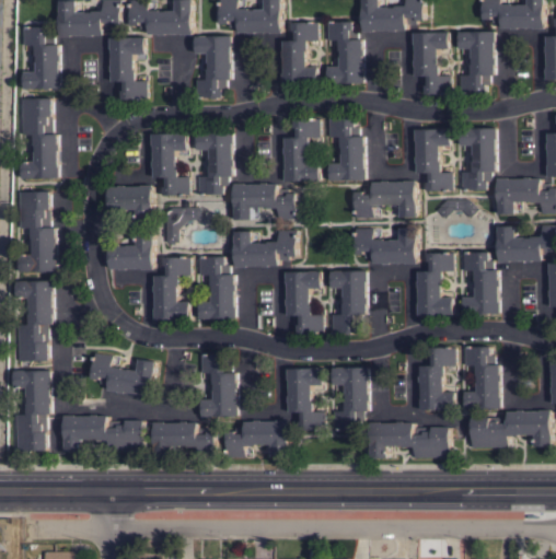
[(91,35),(91,36),(84,36),(84,35),(69,35),(69,36),(57,36),(57,1),(73,0),(73,12),(90,12),(90,11),(101,11),(100,0),(118,0),(118,25),(111,25),(111,30),(101,30),(101,35),(91,35)]
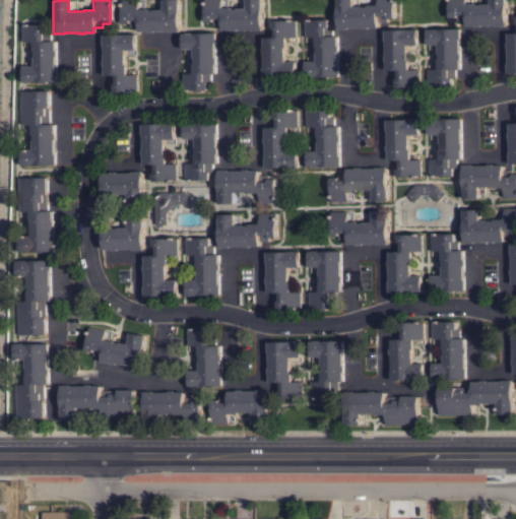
[(166,33),(166,31),(150,31),(150,33),(145,33),(145,31),(136,31),(136,26),(127,27),(127,23),(119,23),(118,0),(135,0),(136,9),(145,9),(145,10),(160,10),(159,0),(176,0),(176,31),(166,33)]
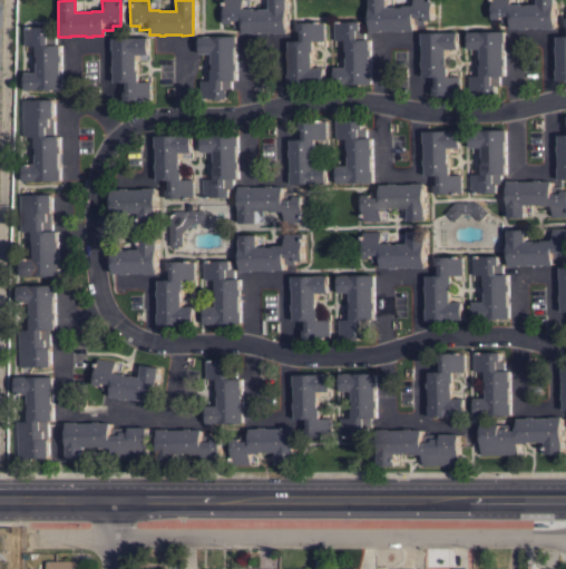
[(283,0),(284,33),(273,33),(273,32),(256,33),(250,35),(250,33),(240,33),(240,28),(230,28),(230,25),(221,25),(221,0),(240,0),(240,9),(250,9),(250,10),(266,10),(266,0),(283,0)]
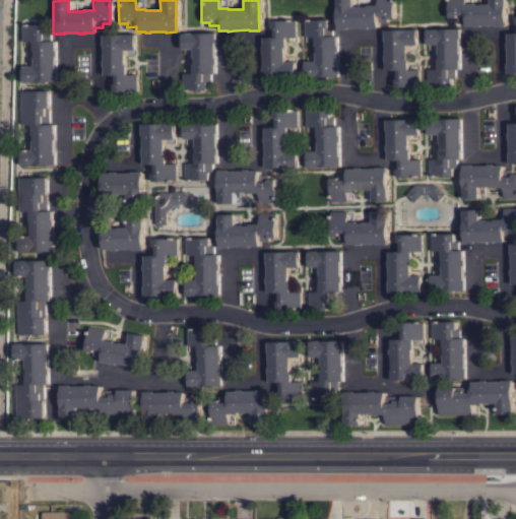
[(365,27),(365,28),(361,28),(361,27),(344,27),(344,29),(334,29),(334,0),(349,0),(349,7),(365,6),(374,5),(374,0),(391,0),(391,19),(384,19),(384,22),(375,23),(375,27),(365,27)]
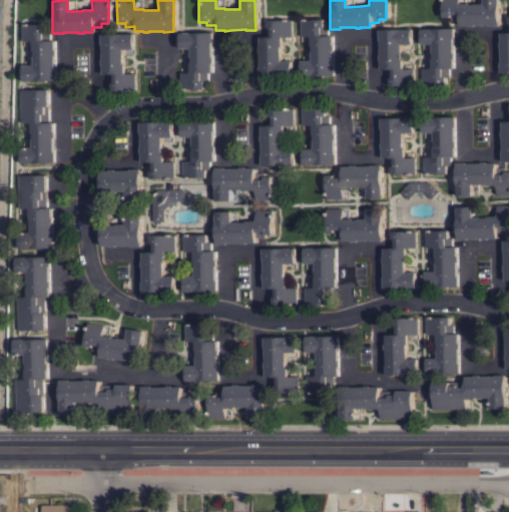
[(486,26),(486,25),(471,25),(472,26),(466,27),(466,26),(457,26),(457,21),(448,21),(448,18),(440,18),(440,0),(456,0),(456,4),(466,4),(466,5),(481,4),(480,0),(495,0),(496,26),(486,26)]
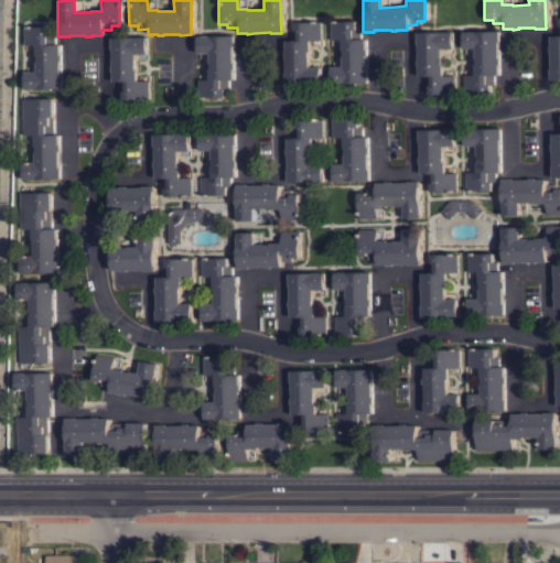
[(547,69),(548,69),(548,53),(547,53),(546,46),(548,46),(547,36),(552,36),(552,26),(557,26),(557,19),(559,18),(559,79),(547,80),(547,69)]
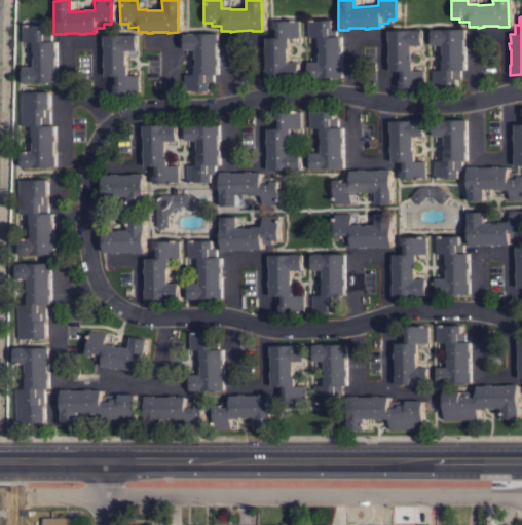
[(337,46),(338,46),(338,52),(337,52),(338,68),(339,68),(339,78),(305,78),(305,63),(317,63),(317,48),(315,48),(315,38),(305,38),(305,21),(329,20),(329,29),(332,29),(333,37),(337,37),(337,46)]
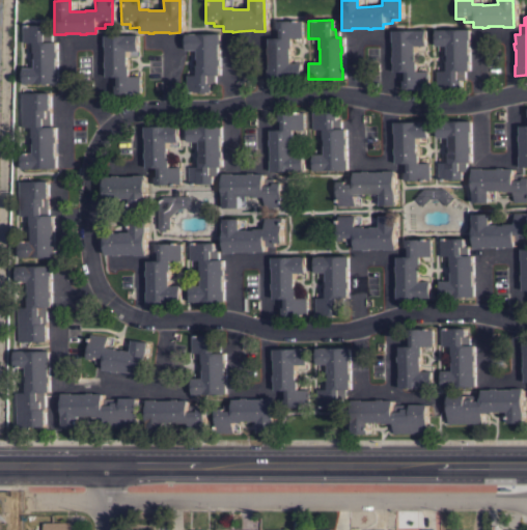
[(265,70),(267,70),(266,54),(265,54),(265,49),(266,49),(266,38),(271,38),(271,30),(274,30),(274,21),(298,21),(299,38),(288,38),(288,49),(287,49),(287,63),(299,63),(299,80),(266,80),(265,70)]
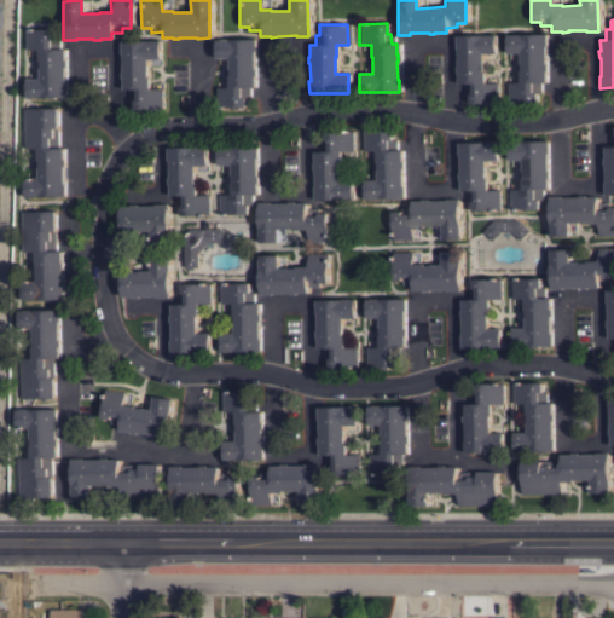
[(24,98),(24,80),(38,80),(38,62),(36,62),(36,50),(24,50),(24,30),(52,29),(52,39),(56,39),(57,50),(63,50),(63,61),(64,61),(64,68),(63,68),(63,85),(64,85),(64,98),(24,98)]
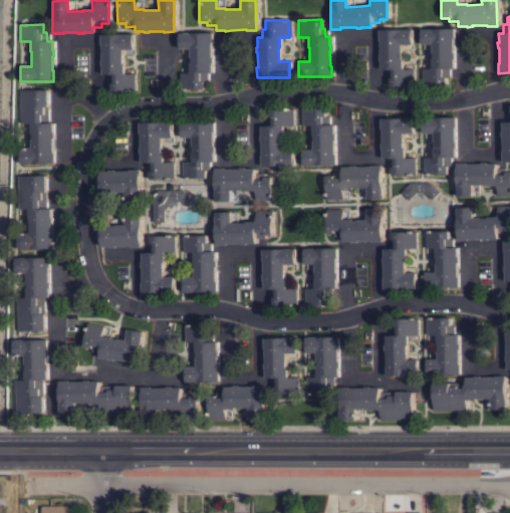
[(452,39),(451,39),(451,54),(452,54),(452,59),(451,59),(451,68),(446,68),(447,77),(443,78),(443,85),(420,85),(420,69),(430,69),(429,59),(431,59),(430,44),(419,44),(419,29),(451,28),(452,39)]
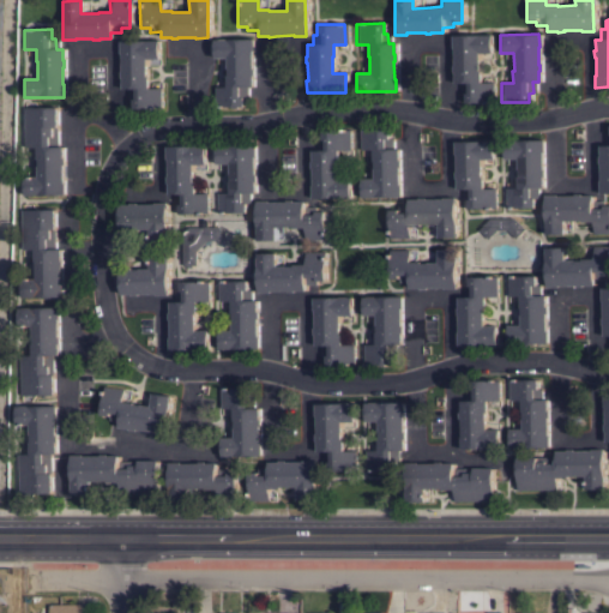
[(452,72),(451,72),(451,66),(452,66),(452,48),(450,48),(450,35),(489,35),(489,54),(476,54),(476,72),(477,72),(477,83),(490,83),(490,103),(462,103),(462,95),(458,95),(458,84),(452,84),(452,72)]
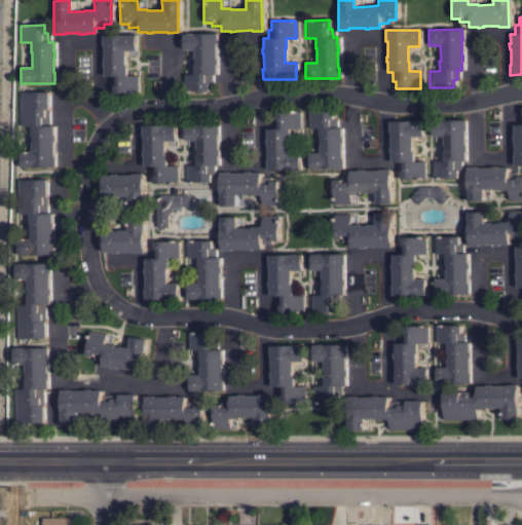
[(215,44),(214,44),(214,60),(215,60),(215,65),(214,65),(215,74),(210,75),(210,83),(206,83),(207,91),(182,92),(182,75),(192,75),(192,65),(193,65),(192,50),(182,50),(181,34),(215,34),(215,44)]
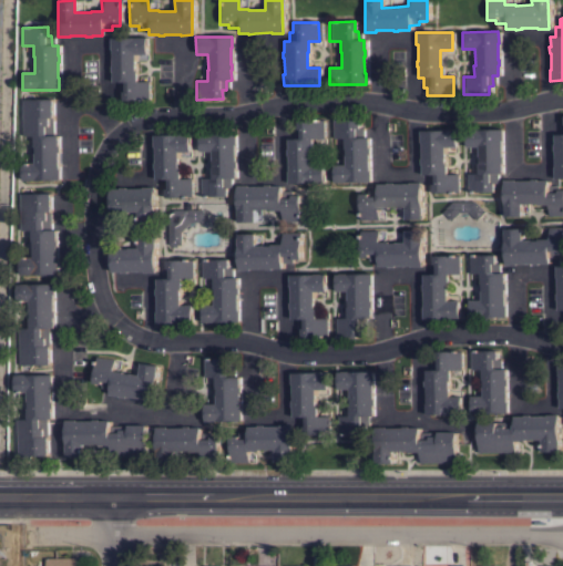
[(111,72),(110,72),(110,67),(111,67),(110,50),(109,50),(109,38),(145,38),(145,54),(133,55),(133,71),(135,71),(135,82),(146,82),(146,100),(120,101),(120,92),(116,92),(116,82),(111,82),(111,72)]
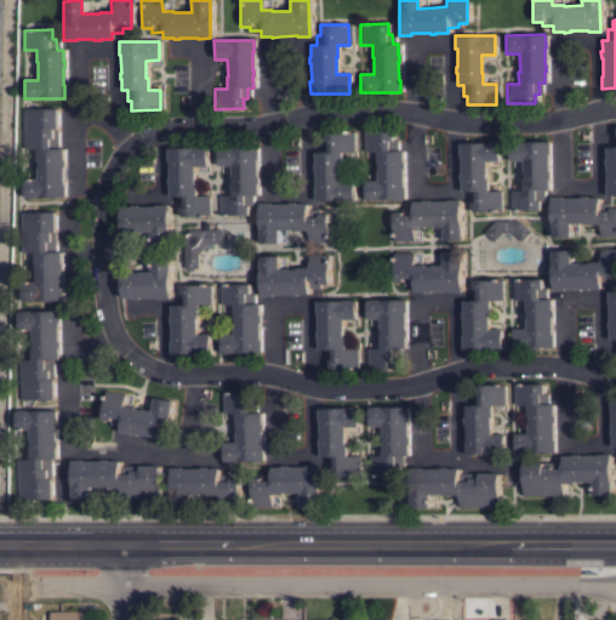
[(22,109),(55,109),(56,149),(61,149),(61,160),(62,160),(63,166),(62,166),(62,185),(63,185),(63,198),(23,198),(23,180),(36,180),(36,161),(35,161),(34,149),(23,149),(22,109)]
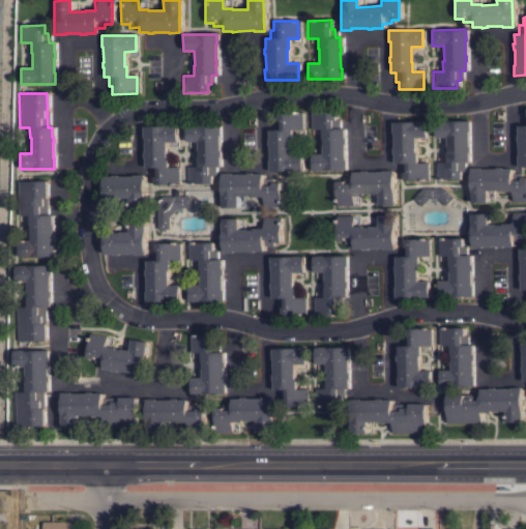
[(516,156),(516,142),(515,142),(515,136),(516,136),(516,126),(521,126),(521,117),(524,117),(524,109),(525,109),(525,167),(516,168),(516,156)]
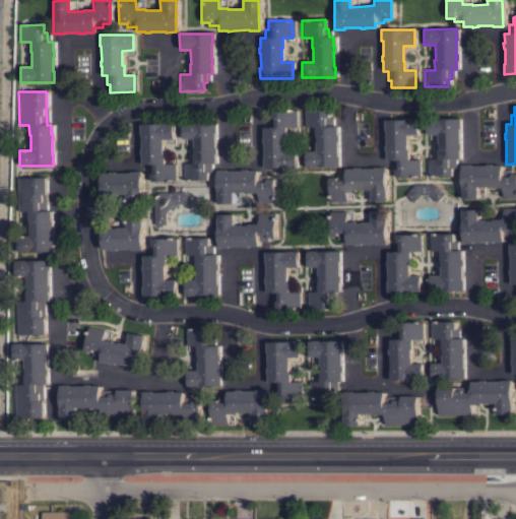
[(335,136),(336,136),(336,141),(335,141),(335,156),(336,156),(336,167),(304,168),(304,151),(314,151),(314,137),(313,137),(313,127),(303,127),(303,110),(326,110),(326,118),(330,118),(330,126),(335,126),(335,136)]
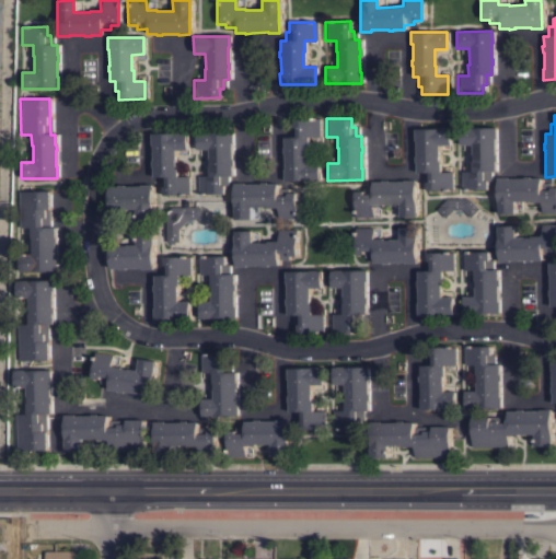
[(281,170),(282,170),(282,154),(281,154),(280,148),(282,148),(281,138),(287,138),(287,128),(291,128),(290,119),(316,119),(316,137),(305,137),(305,148),(304,148),(305,164),(316,164),(317,181),(281,182),(281,170)]
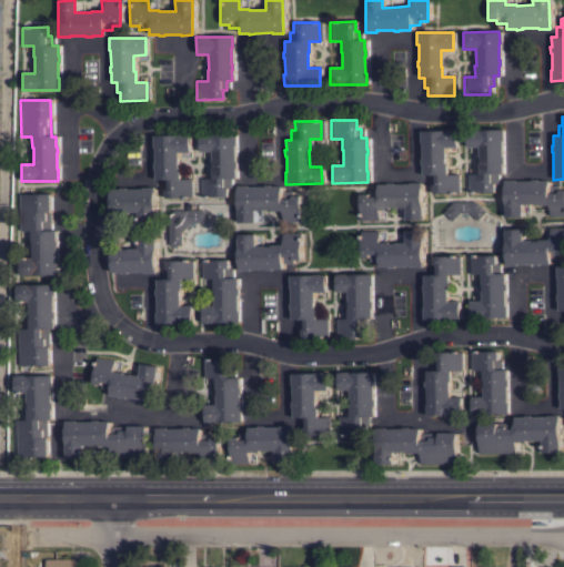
[(501,141),(500,141),(500,158),(502,158),(502,163),(501,163),(501,174),(495,174),(495,184),(492,184),(492,193),(465,193),(465,174),(476,174),(476,163),(477,163),(477,148),(464,148),(464,131),(501,130),(501,141)]
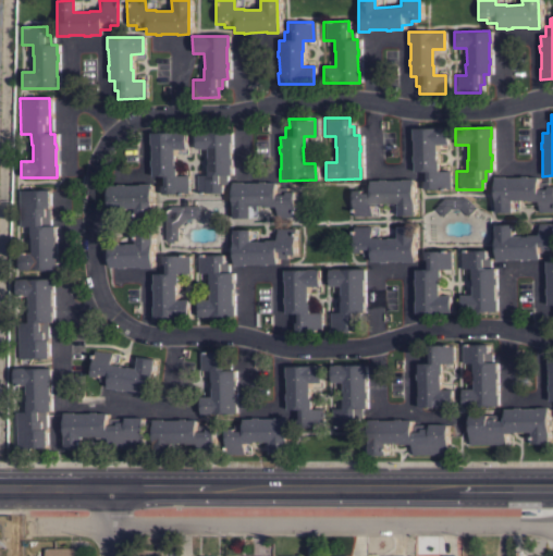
[(412,162),(410,162),(410,156),(412,156),(412,140),(410,140),(410,128),(445,128),(445,145),(434,145),(434,161),(435,161),(435,171),(446,171),(446,189),(421,189),(421,182),(417,182),(417,172),(412,172),(412,162)]
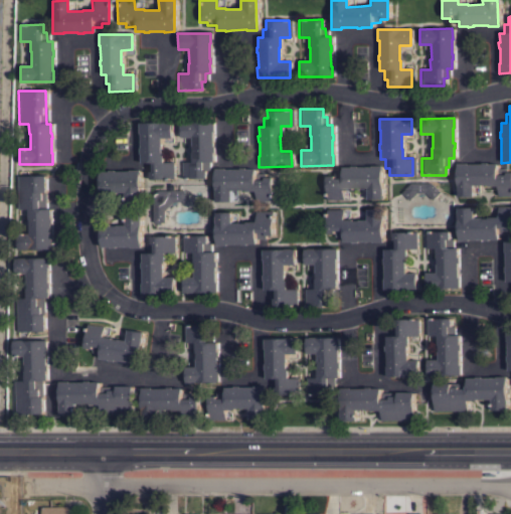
[(212,132),(211,132),(211,147),(212,147),(212,153),(211,153),(211,162),(206,162),(207,171),(203,171),(203,178),(180,179),(179,162),(189,162),(189,152),(190,152),(190,138),(179,138),(179,123),(212,122),(212,132)]
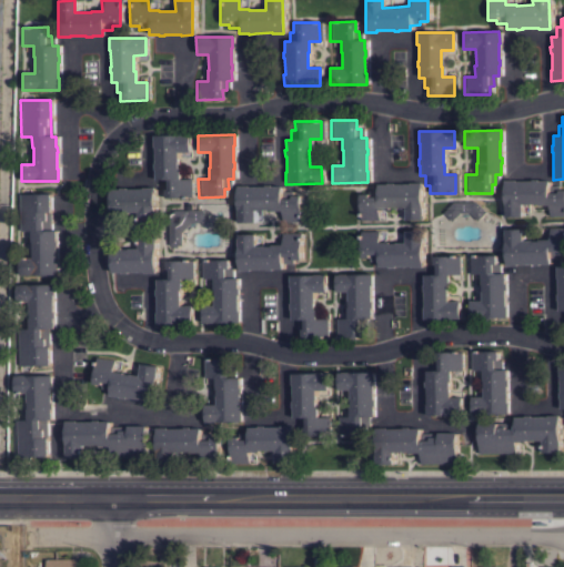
[(153,170),(152,170),(151,163),(153,163),(152,148),(151,148),(151,135),(188,135),(188,152),(175,152),(175,169),(177,169),(178,180),(189,180),(189,198),(162,199),(162,190),(159,190),(159,180),(153,180),(153,170)]
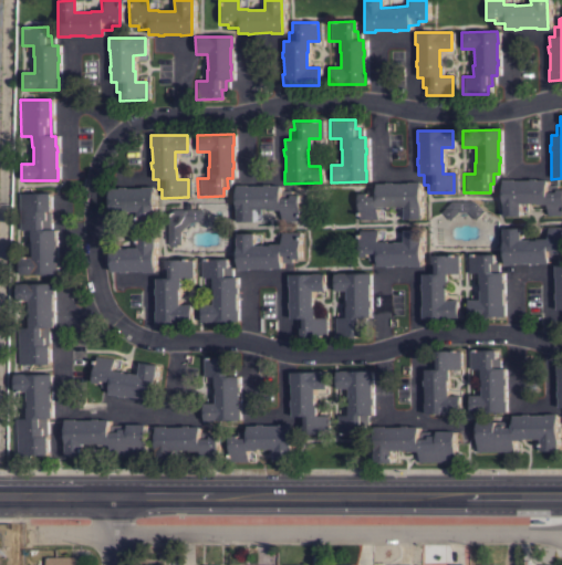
[(511,180),(511,181),(528,181),(528,179),(533,179),(533,180),(543,180),(544,186),(554,186),(554,189),(561,189),(561,216),(544,216),(544,205),(533,205),(533,203),(518,203),(518,216),(500,217),(500,180),(511,180)]
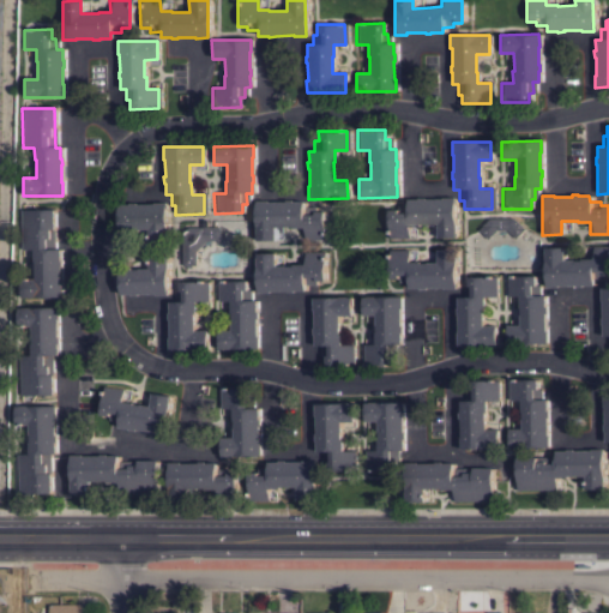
[(416,200),(416,199),(422,199),(422,200),(440,199),(440,198),(452,198),(453,238),(435,238),(434,224),(417,224),(417,227),(405,227),(405,239),(386,239),(385,210),(395,210),(395,206),(405,205),(405,200),(416,200)]
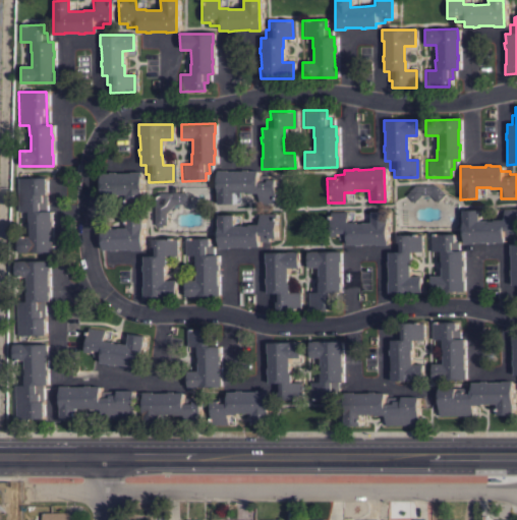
[(226,171),(226,172),(240,172),(240,171),(246,170),(246,171),(255,171),(255,176),(265,176),(265,180),(272,179),(273,204),(256,204),(255,193),(246,193),(246,192),(231,193),(231,205),(216,205),(215,171),(226,171)]
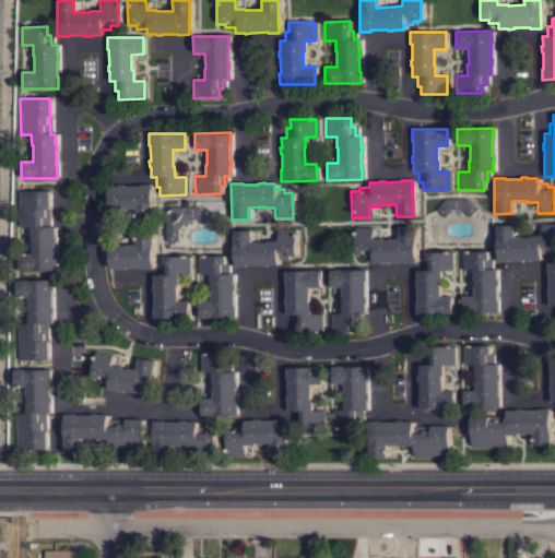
[(117,210),(117,211),(106,211),(106,187),(116,187),(116,186),(122,186),(122,187),(138,186),(138,185),(150,185),(150,210),(150,221),(133,221),(133,209),(117,210)]
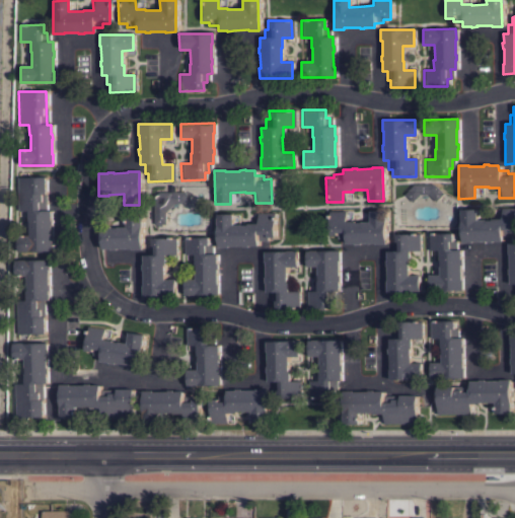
[(16,177),(44,177),(45,211),(50,211),(50,220),(51,220),(51,226),(50,226),(50,241),(51,241),(51,251),(17,251),(17,236),(29,236),(28,221),(27,221),(27,211),(17,212),(16,177)]
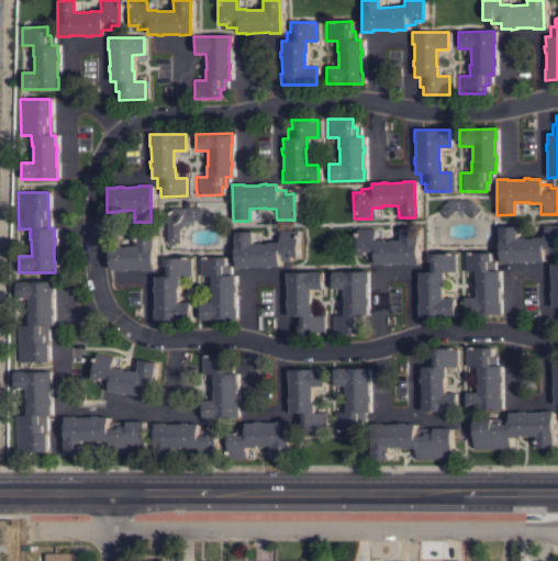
[(477,210),(469,219),(460,211),(452,211),(444,220),(435,211),(445,200),(466,200),(477,210)]
